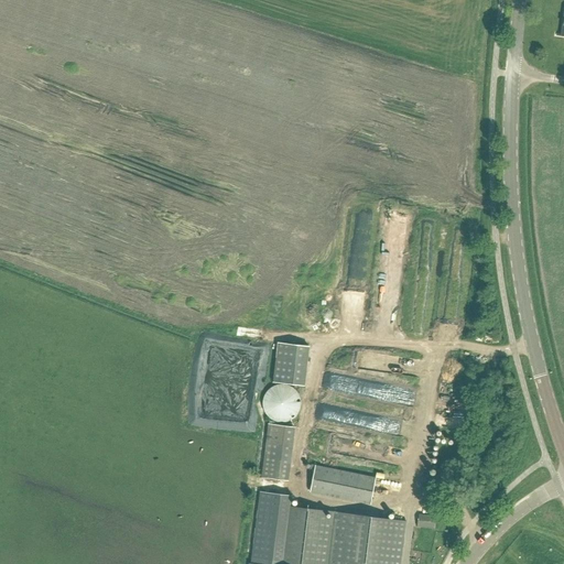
[(272,381),(305,384),(310,345),(277,342),(272,381)]
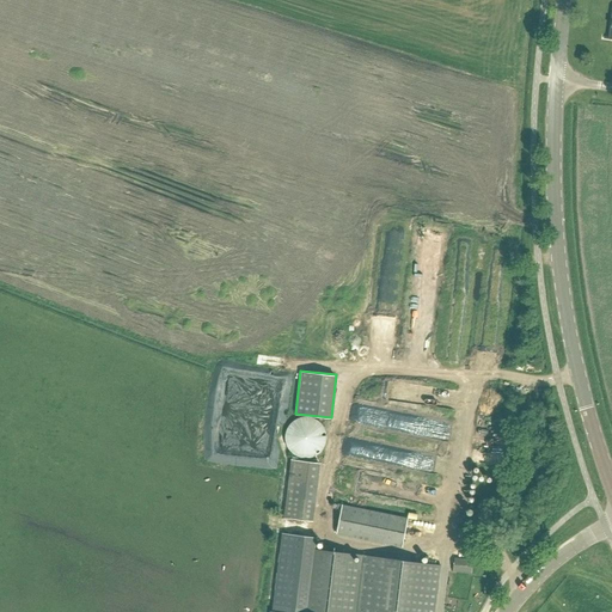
[(282,518),(312,521),(319,463),(289,459),(282,518)]
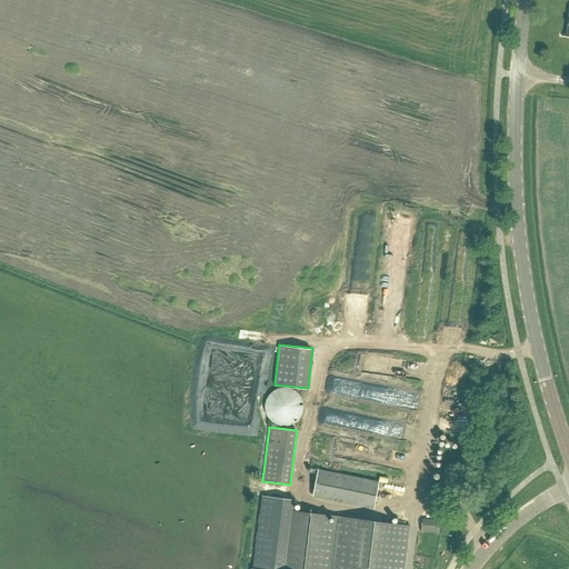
[(373,509),(379,482),(317,470),(312,497),(373,509)]
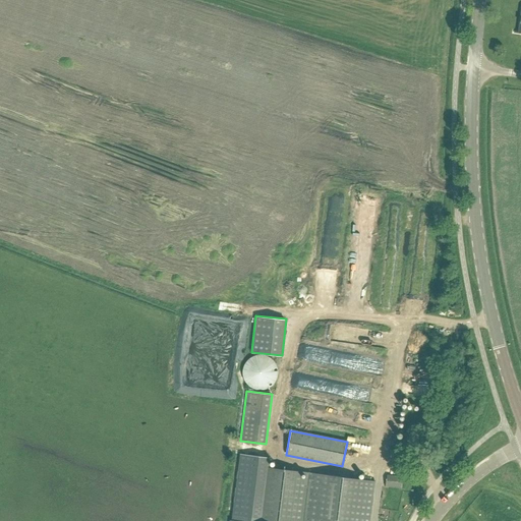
[(368,520),(373,481),(373,480),(301,471),(296,471),(287,470),(280,469),(269,467),(269,466),(270,458),(240,454),(239,463),(232,518),(231,520),(368,520)]
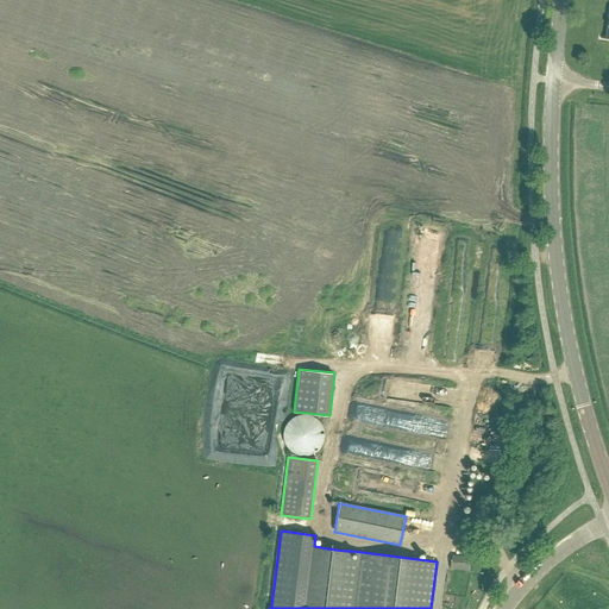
[(469,571),(471,557),(452,554),(450,569),(469,571)]
